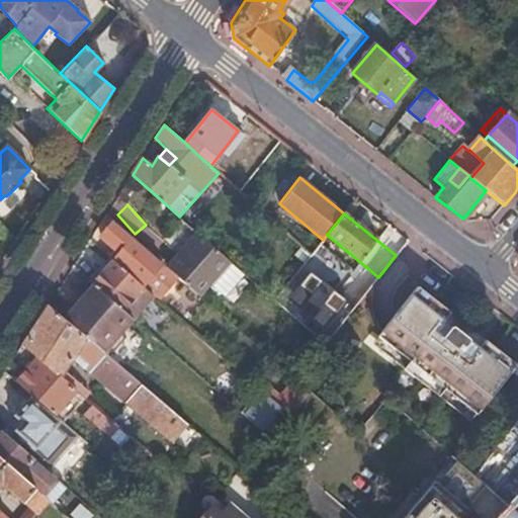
[(116,248),(108,257),(112,260),(153,295),(158,299),(178,276),(167,266),(114,221),(102,235),(116,248)]
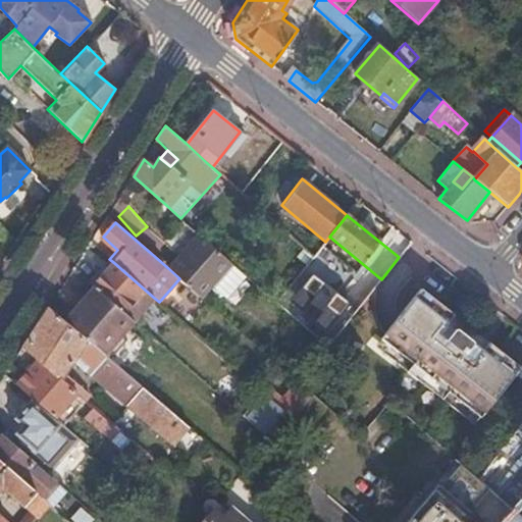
[(198,233),(168,268),(179,278),(201,297),(212,285),(227,299),(247,276),(198,233)]
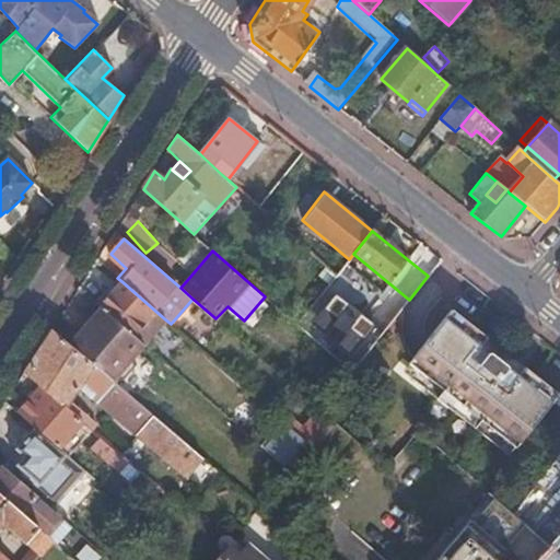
[(121,281),(101,306),(143,343),(165,319),(121,281)]
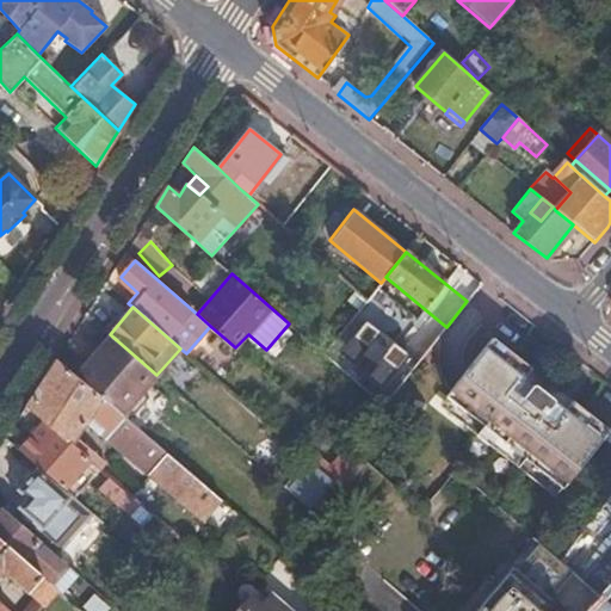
[(144,390),(156,375),(110,334),(107,333),(96,347),(92,344),(80,357),(86,362),(74,374),(123,415),(125,412),(136,413),(148,399),(146,392),(144,390)]
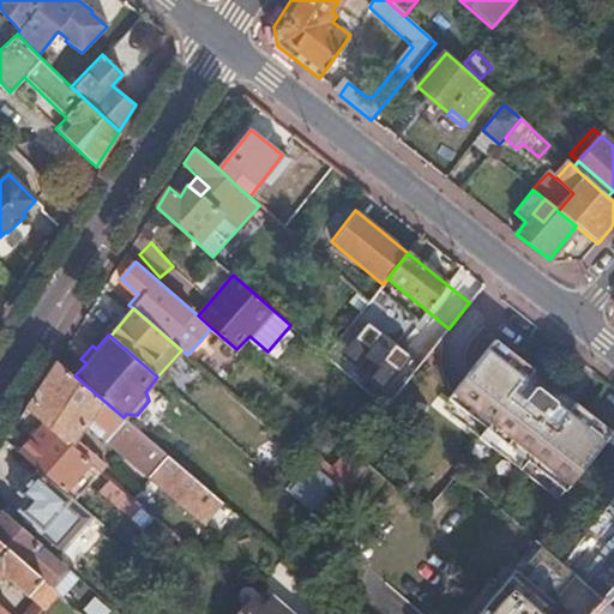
[(517,390),(534,369),(495,338),(450,397),(488,427),(480,437),(522,469),(528,461),(566,491),(612,433),(575,403),(559,422),(549,416),(559,403),(539,386),(528,398),(517,390)]
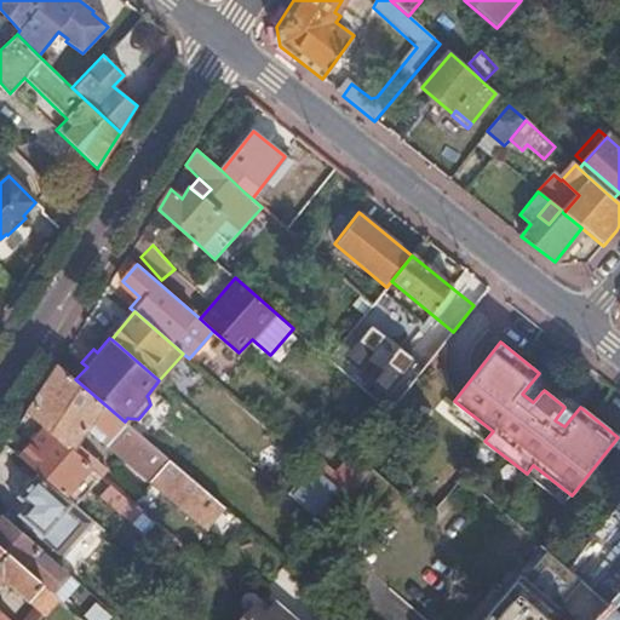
[(328,360),(338,368),(352,351),(342,343),(328,360)]
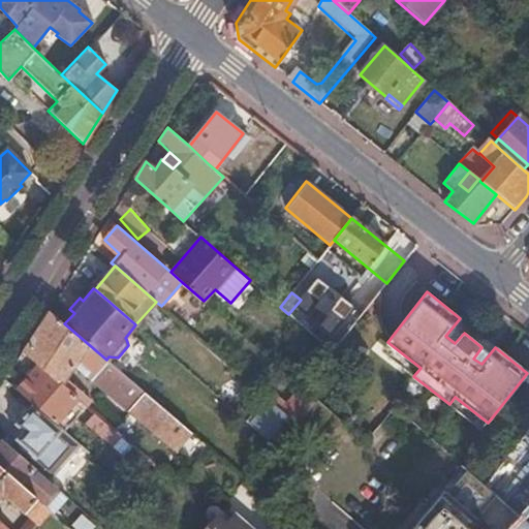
[(35,332),(22,351),(75,398),(87,407),(93,401),(67,379),(79,360),(93,371),(89,376),(178,450),(193,433),(106,360),(64,323),(49,311),(35,332)]
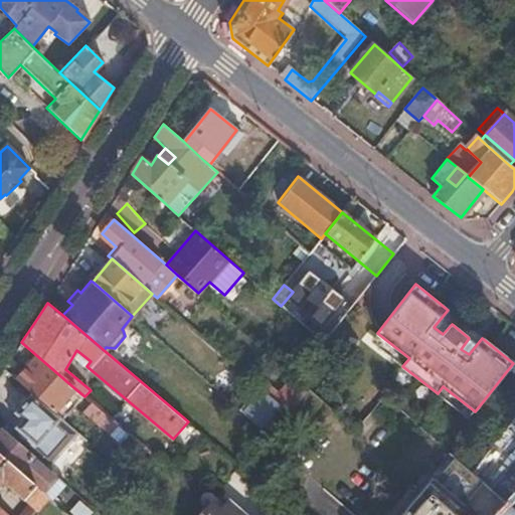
[(482,338),(448,310),(434,327),(443,334),(452,324),(469,338),(461,349),(469,354),(482,338)]
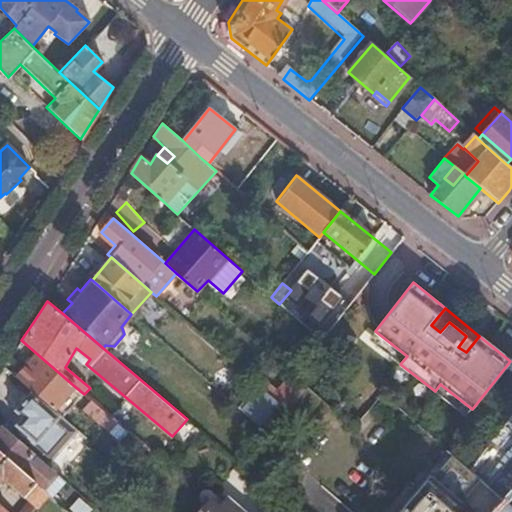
[(407,356),(375,331),(370,338),(400,364),(407,356)]
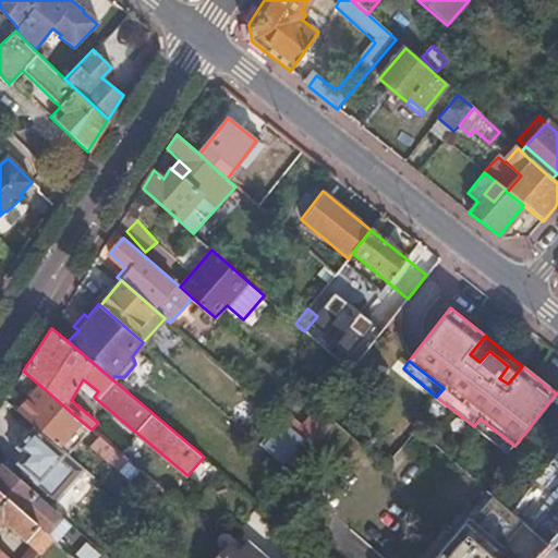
[(19,411),(59,446),(80,420),(23,371),(14,384),(29,398),(19,411)]
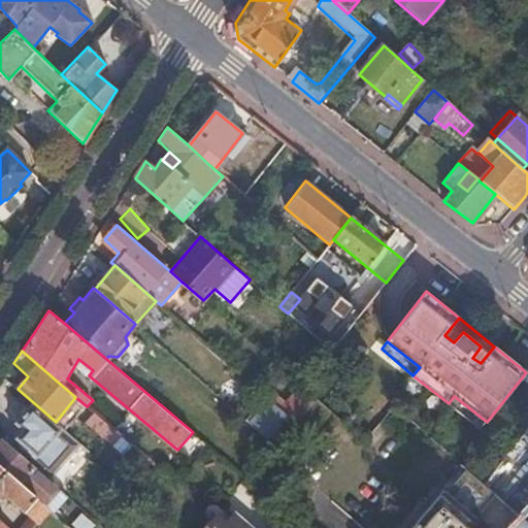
[(305,411),(316,399),(306,391),(296,404),(305,411)]
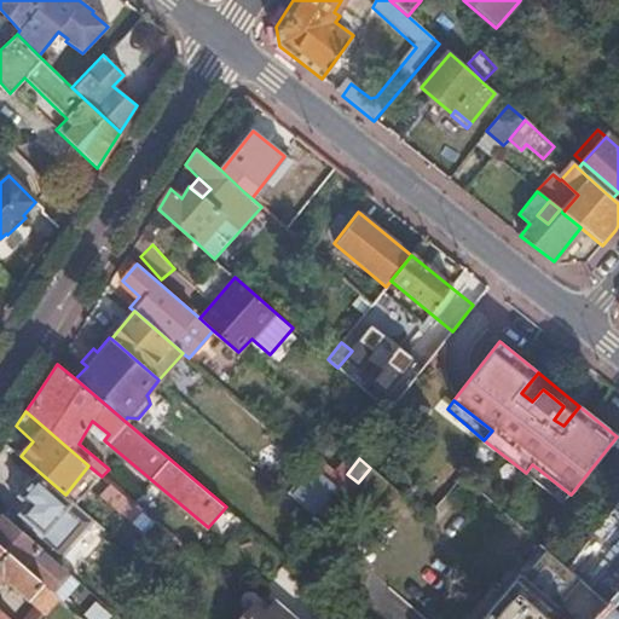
[(565,503),(571,495),(532,464),(526,473),(565,503)]
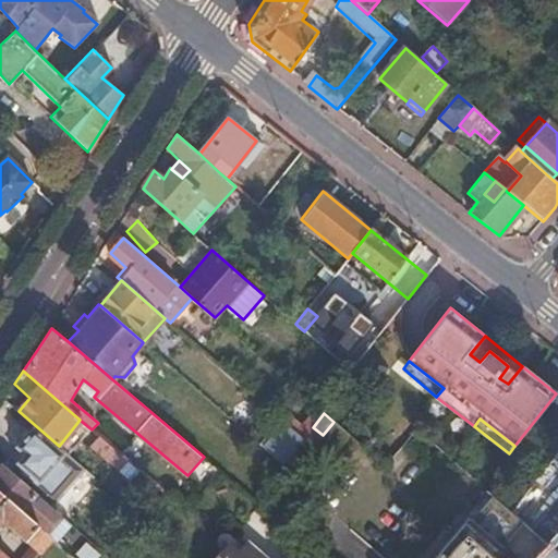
[(263,446),(292,471),(312,447),(303,438),(283,421),(263,446)]
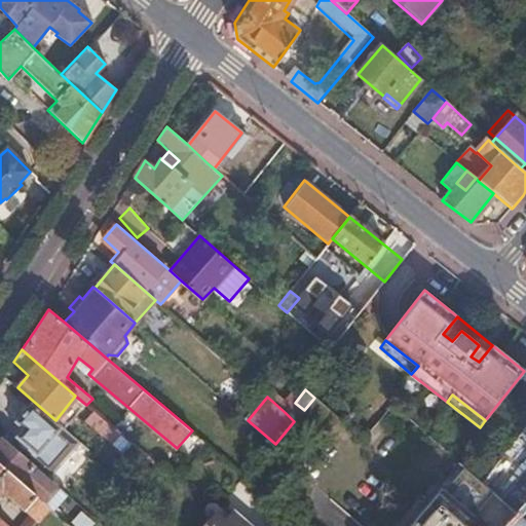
[(49,478),(80,442),(62,426),(60,429),(30,403),(13,420),(22,427),(8,444),(49,478)]
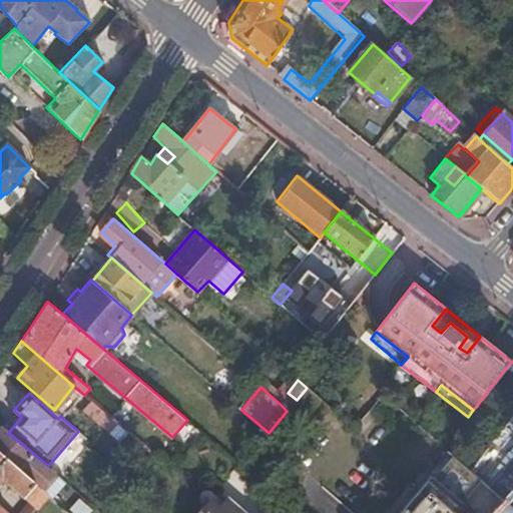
[(279,403),(287,411),(297,400),(288,393),(279,403)]
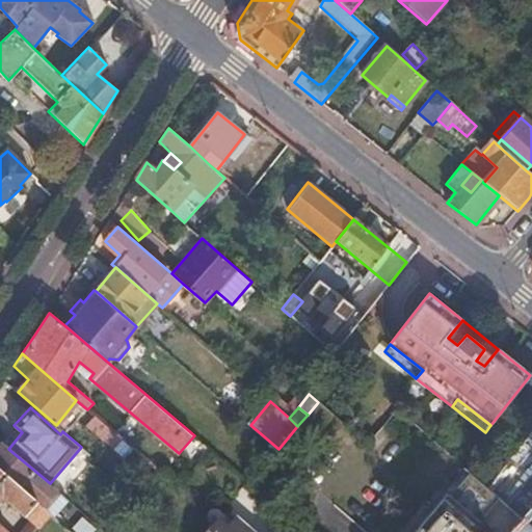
[(86,426),(101,439),(109,429),(95,417),(86,426)]
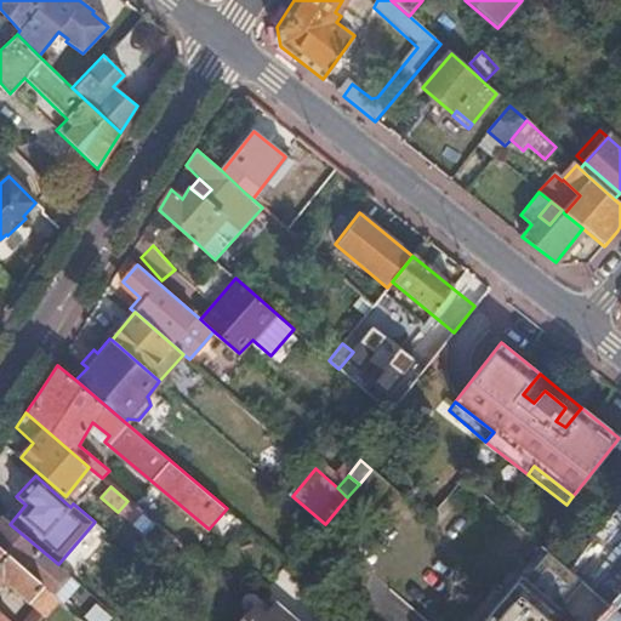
[(118,512),(177,562),(186,551),(161,529),(146,517),(127,501),(118,512)]
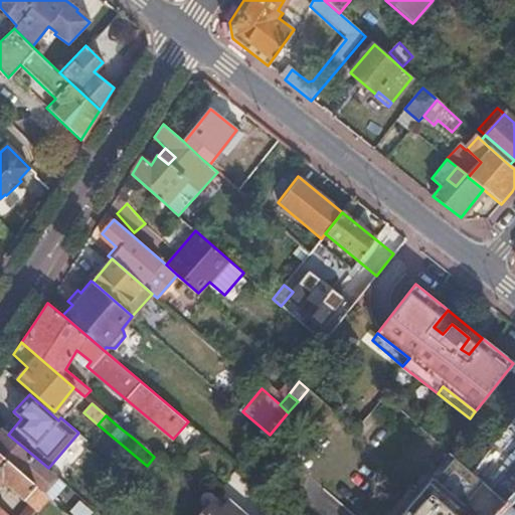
[(514,415),(470,472),(514,511),(514,415)]
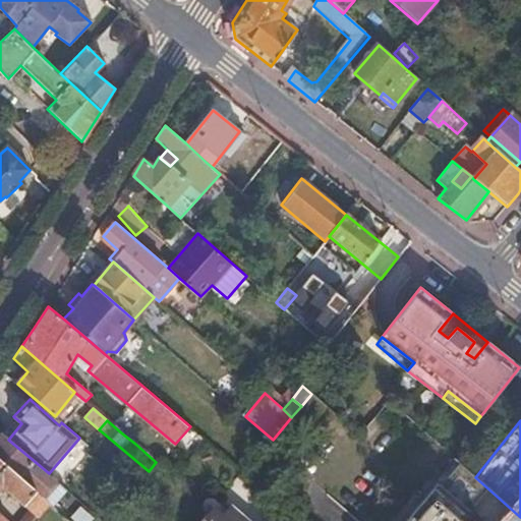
[(122,433),(135,444),(141,436),(129,425),(122,433)]
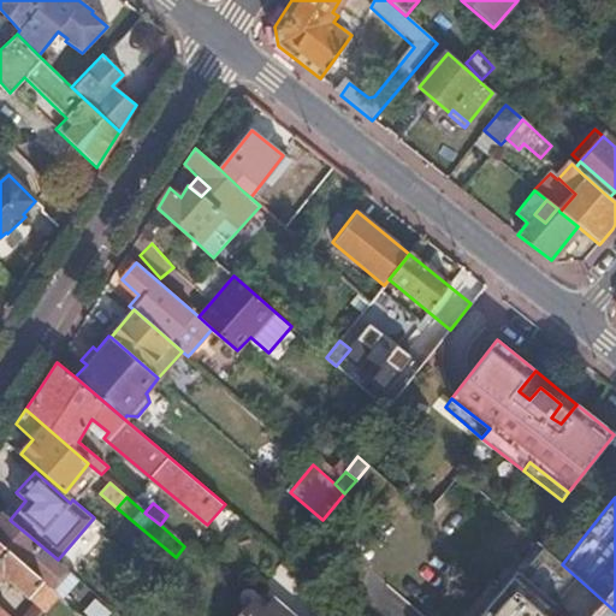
[(3,514),(0,516),(0,544),(58,594),(63,599),(80,580),(58,560),(10,520),(3,514)]
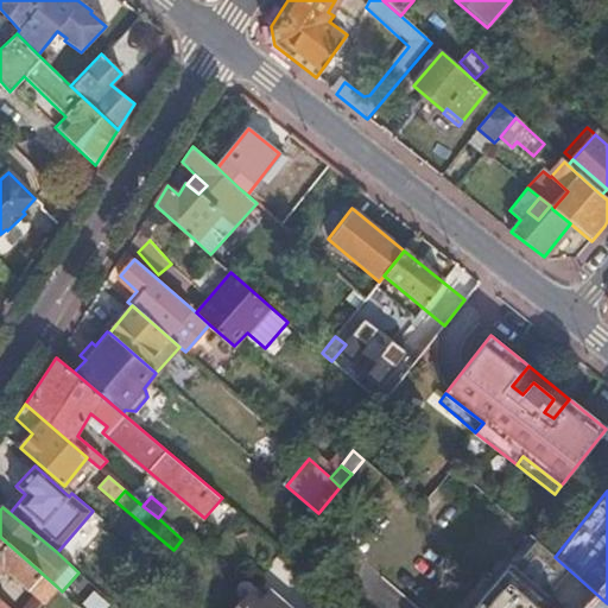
[(158,518),(182,539),(184,542),(192,532),(165,508),(158,518)]
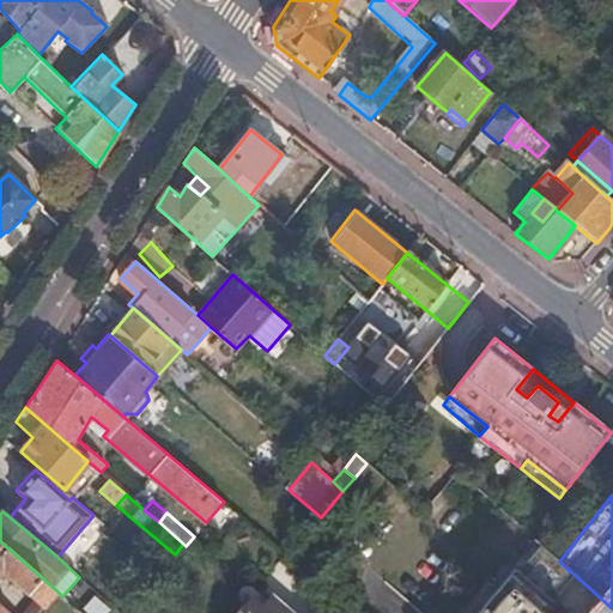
[(468,612),(532,538),(527,534),(461,612),(468,612)]
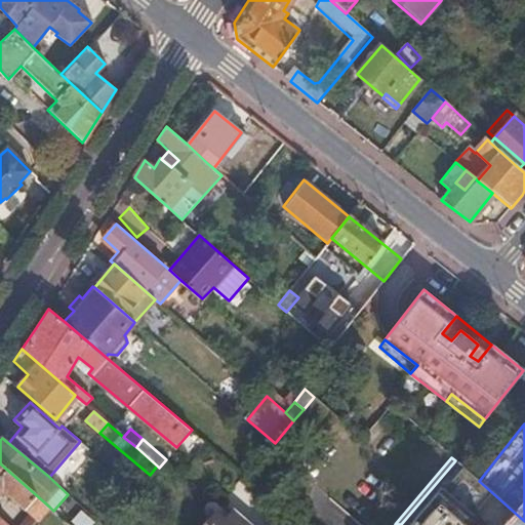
[(524,524),(524,521),(479,481),(455,460),(401,524),(524,524)]
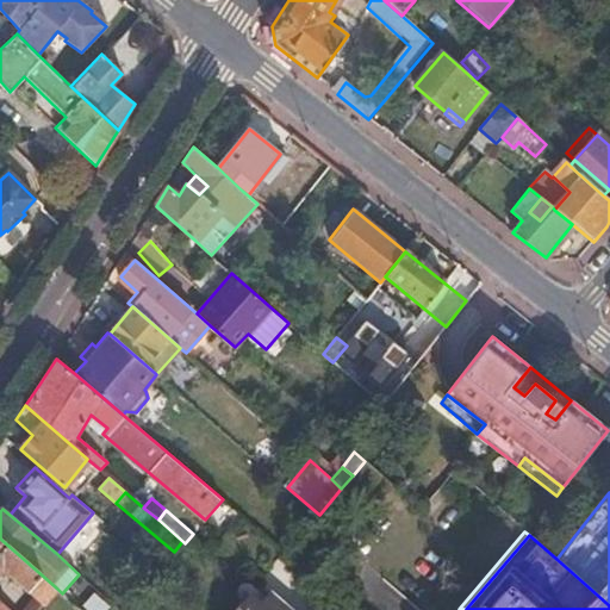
[(0,609),(8,609),(0,602),(0,572),(2,571),(42,607),(57,589),(0,539),(0,609)]
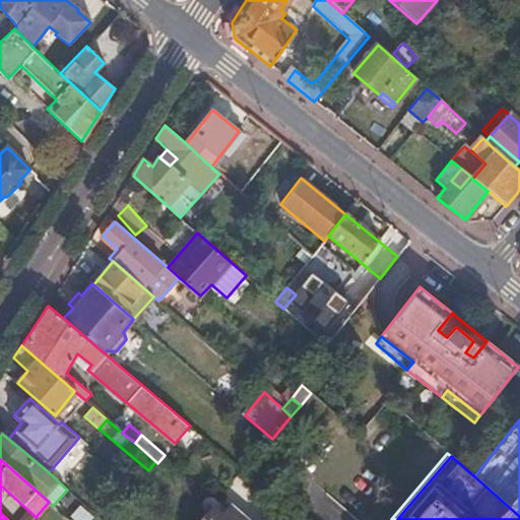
[(249,519),(231,504),(217,519),(212,515),(210,518),(206,514),(201,519),(249,519)]
